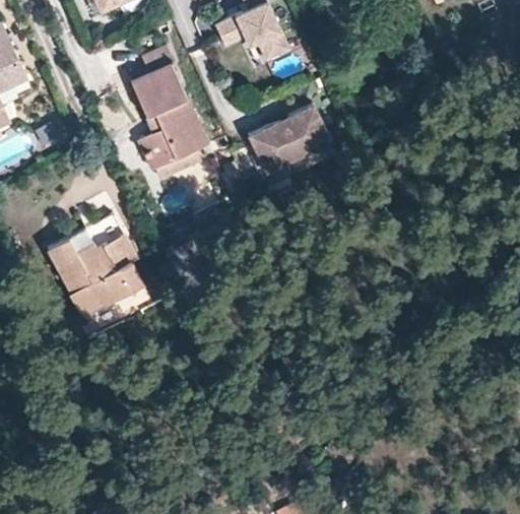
[(99,12),(92,0),(86,0),(93,14),(99,12)]
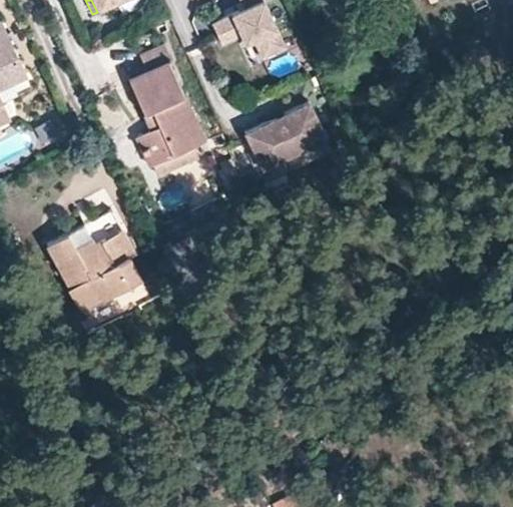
[(122,0),(91,0),(97,12),(116,3),(122,0)]
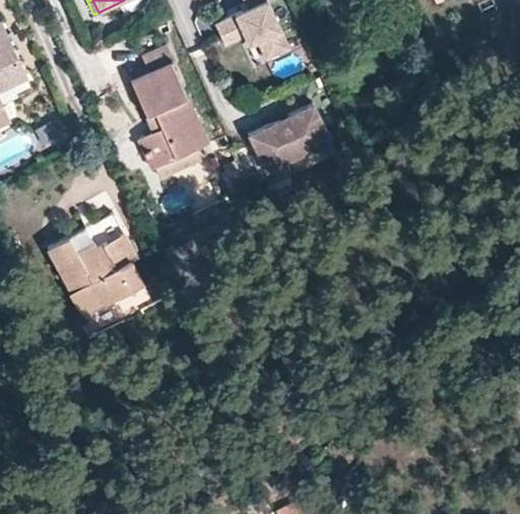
[(144,4),(142,0),(124,0),(118,3),(123,14),(144,4)]
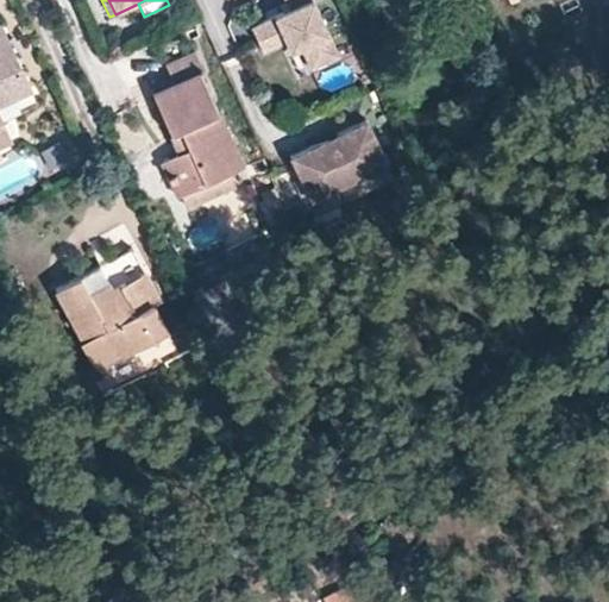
[(339,58),(313,1),(314,0),(283,0),(289,12),(251,29),(263,55),(286,44),(290,55),(301,50),(311,71),(339,58)]
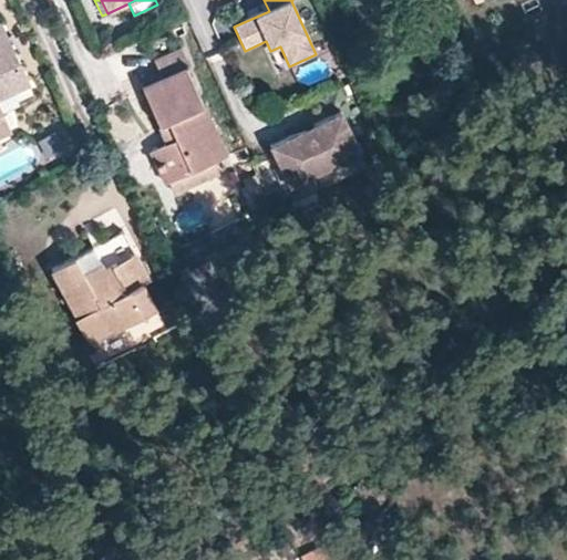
[(29,89),(6,37),(0,39),(0,138),(10,134),(1,116),(0,113),(0,102),(13,95),(29,89)]
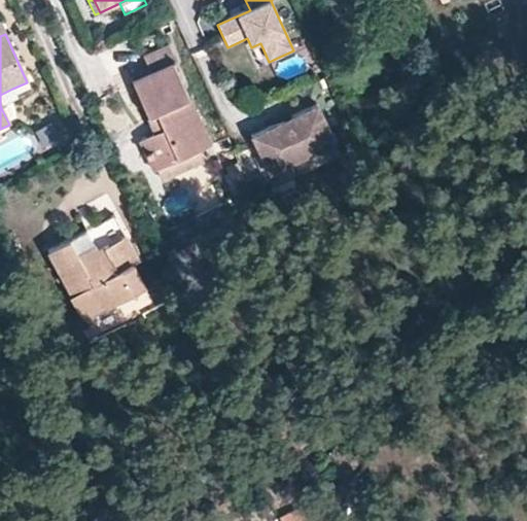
[(209,147),(173,66),(177,65),(169,47),(143,60),(147,70),(150,75),(134,83),(133,83),(151,127),(160,123),(164,131),(155,135),(140,141),(154,172),(156,171),(199,152),(209,147)]
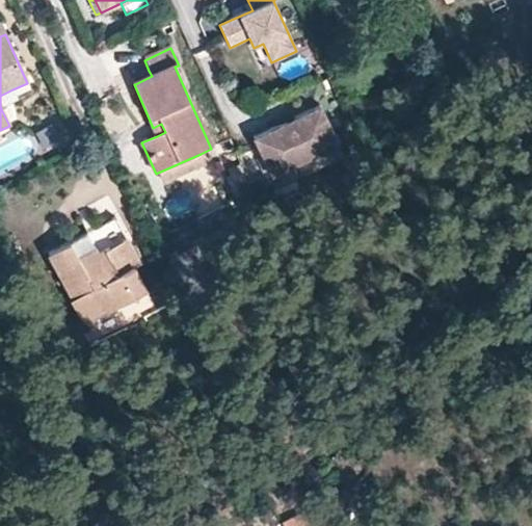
[(135,84),(152,76),(149,71),(132,78),(135,84)]
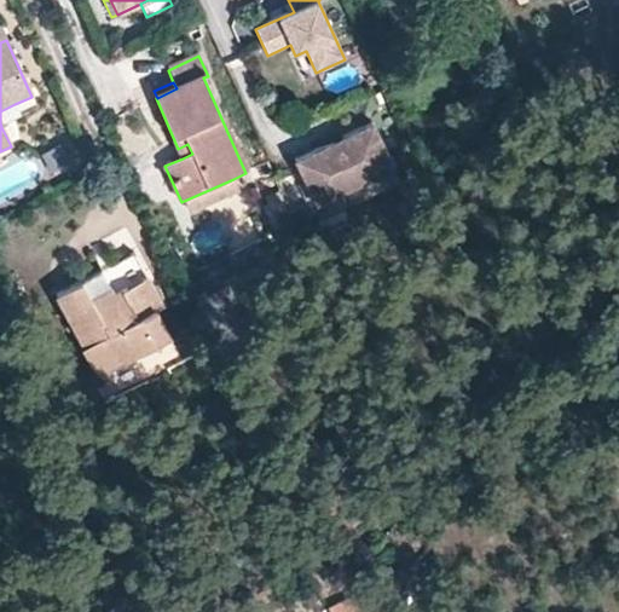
[(21,119),(15,104),(0,111),(0,123),(1,127),(21,119)]
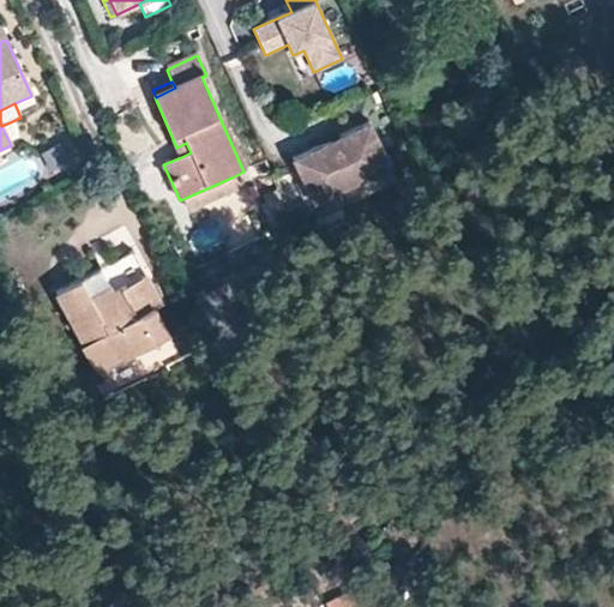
[(391,169),(369,125),(293,161),(314,206),(391,169)]
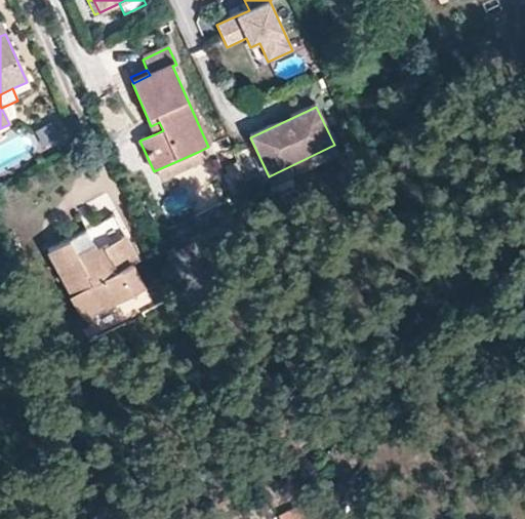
[(163,130),(159,122),(151,126),(155,134),(163,130)]
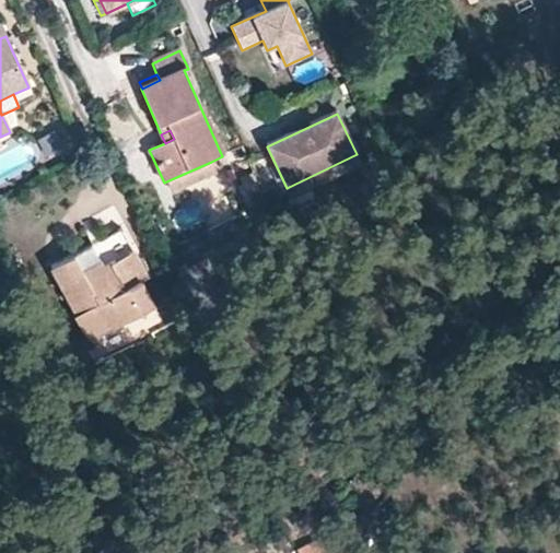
[(171,192),(216,173),(211,162),(166,181),(171,192)]
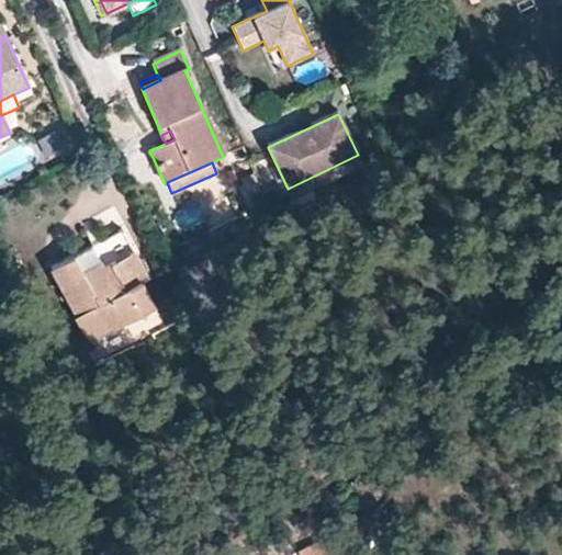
[(139,284),(147,281),(121,231),(51,270),(92,343),(154,309),(139,284)]
